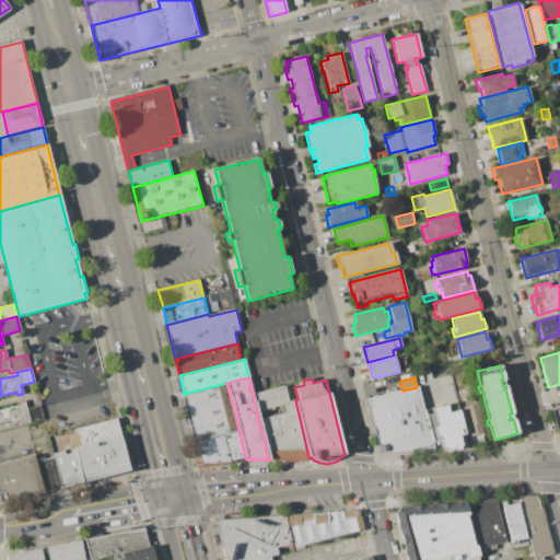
[(195,440),(184,394),(226,383),(238,429),(195,440)]
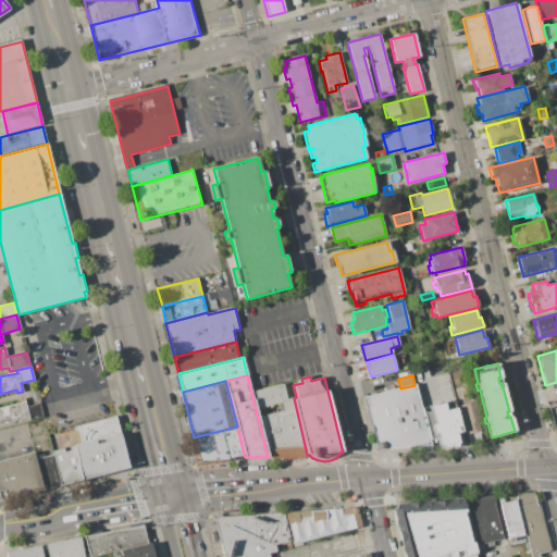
[(307,455),(272,458),(255,391),(283,384),(286,399),(294,398),(307,455)]
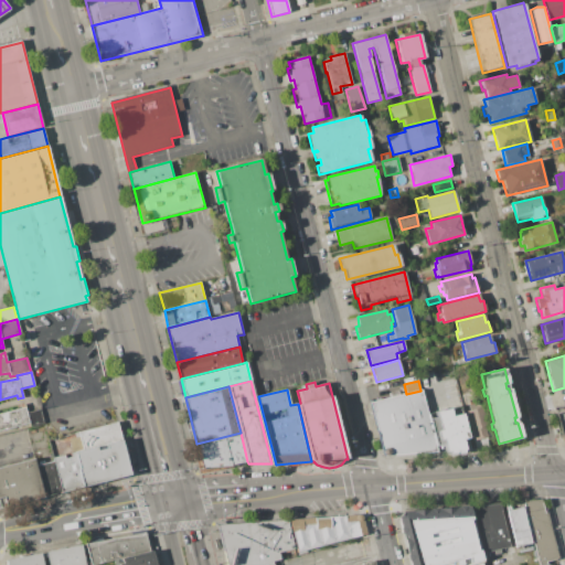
[(383,449),(371,403),(406,394),(420,391),(423,390),(429,412),(439,452),(388,455),(387,456),(386,456),(385,456),(384,456),(383,455),(382,454),(382,452),(382,450),(383,449)]
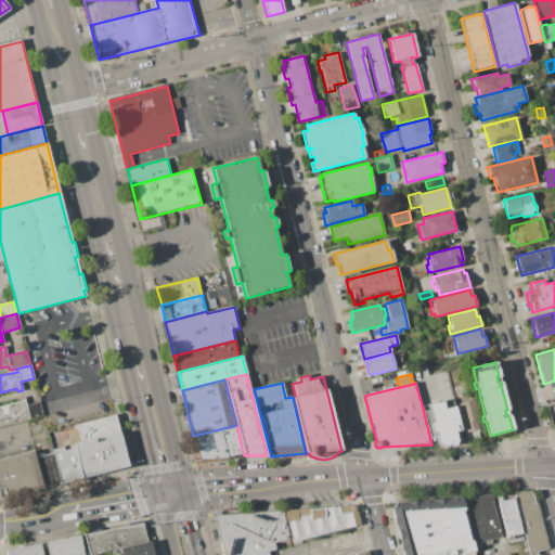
[(29,418),(28,416),(0,423),(0,405),(20,401),(18,398),(25,397),(27,405),(39,402),(42,415),(29,418)]
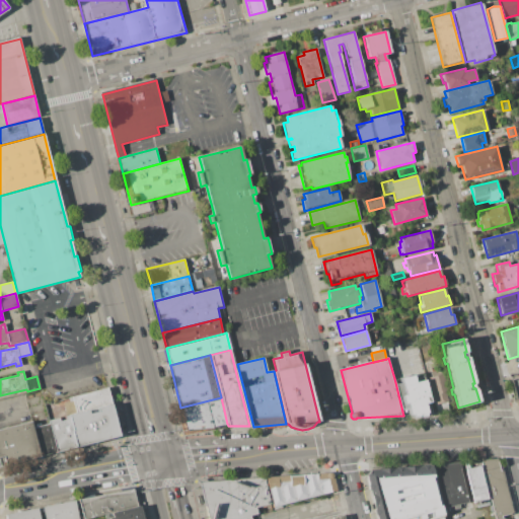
[(403,416),(394,378),(397,377),(423,371),(433,414),(409,415),(403,416)]
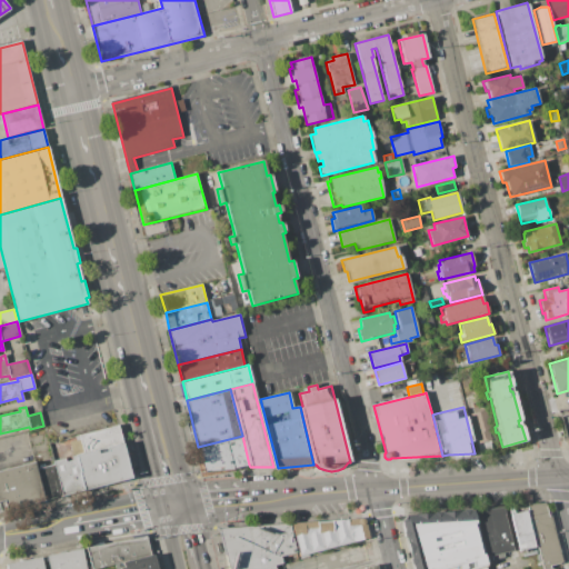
[(469,413),(478,453),(492,452),(489,440),(493,440),(486,409),(469,413)]
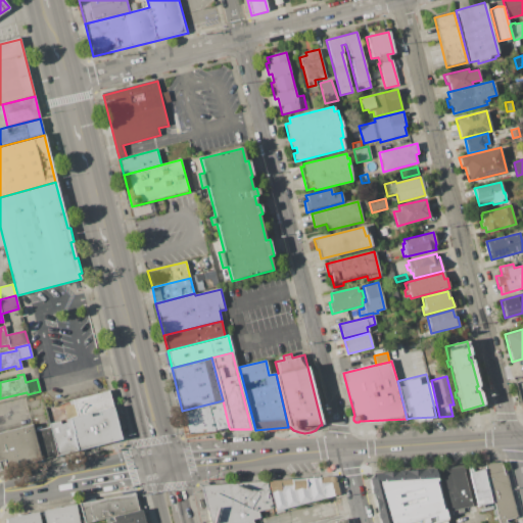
[(69,419),(65,401),(109,391),(113,408),(69,419)]
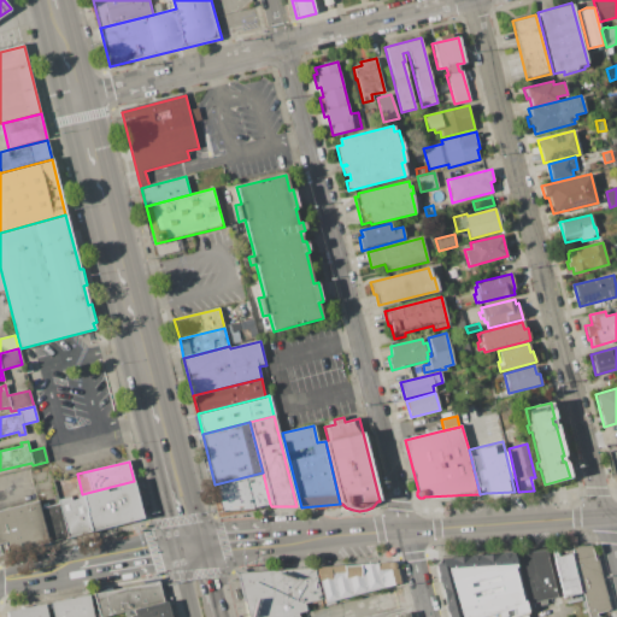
[(215,485),(221,511),(251,509),(270,504),(263,472),(215,485)]
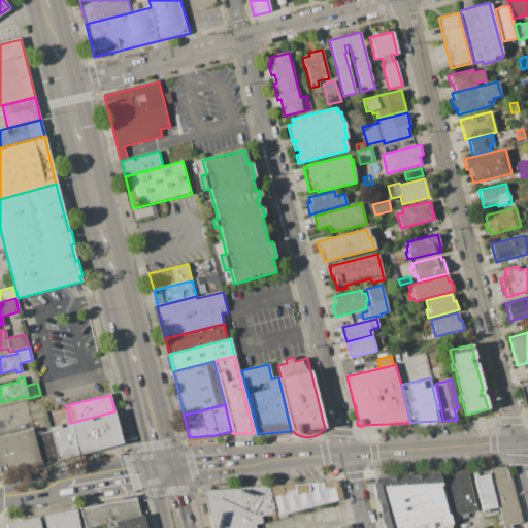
[(70,423),(114,411),(123,444),(78,456),(70,423)]
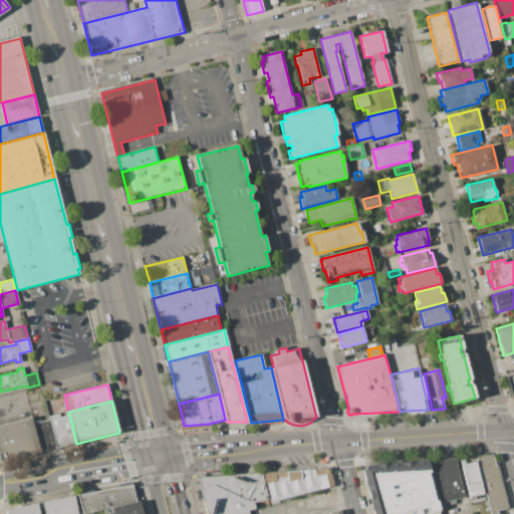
[(68,412),(48,417),(49,421),(56,449),(76,444),(68,412)]
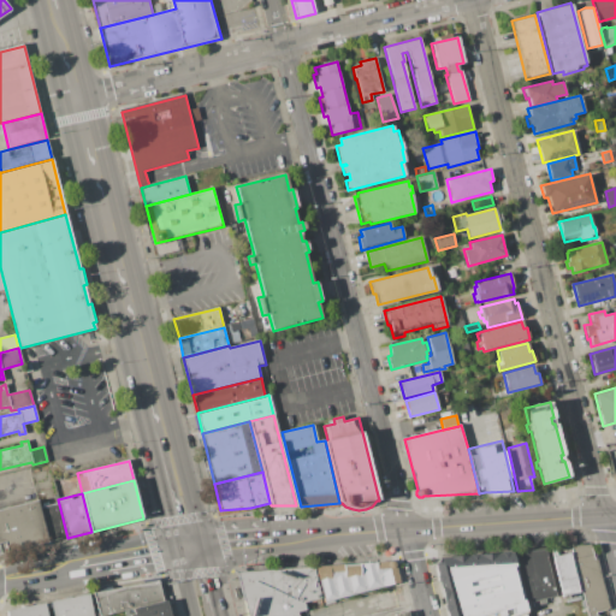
[(0,555),(51,543),(41,509),(40,501),(0,510),(0,555)]
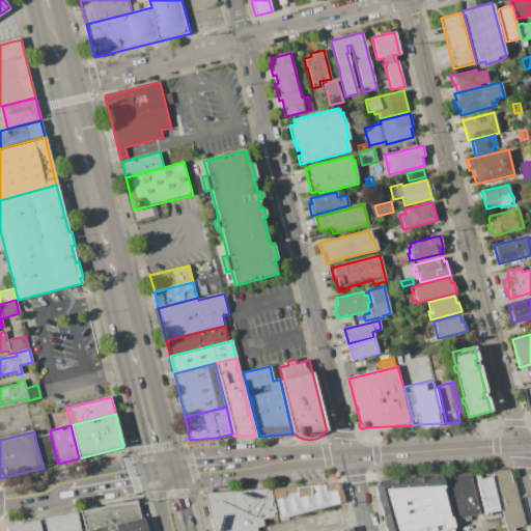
[(35,439),(51,435),(58,464),(44,468),(35,439)]
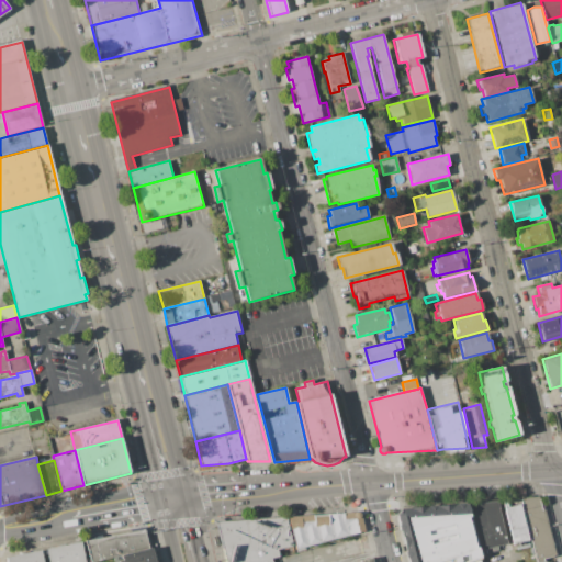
[(542,510),(544,509),(557,555),(542,559),(543,561),(539,561),(535,561),(519,496),(539,496),(542,510)]
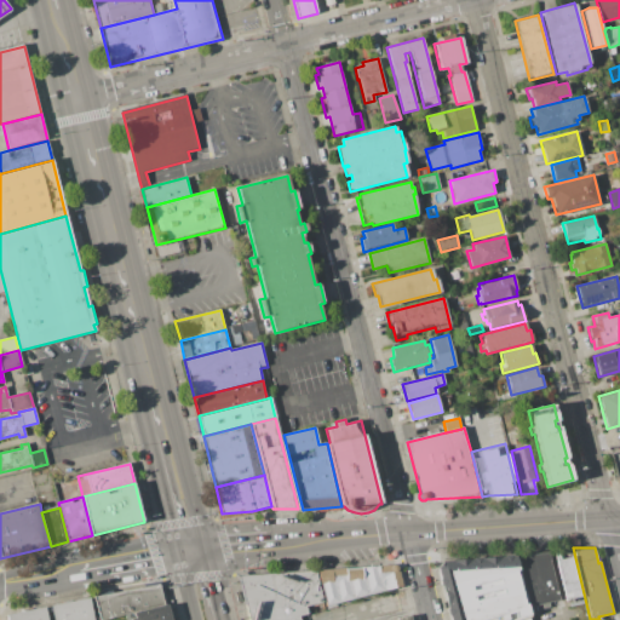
[(535,610),(534,607),(527,609),(514,555),(549,554),(560,601),(549,603),(550,607),(535,610)]
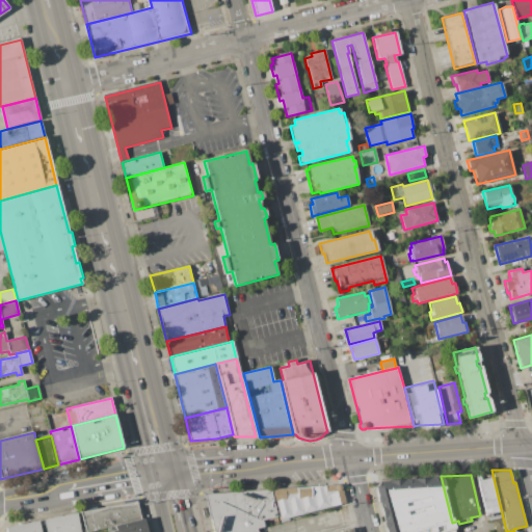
[(476,475),(482,475),(483,479),(491,477),(501,516),(489,519),(489,515),(485,516),(476,475)]
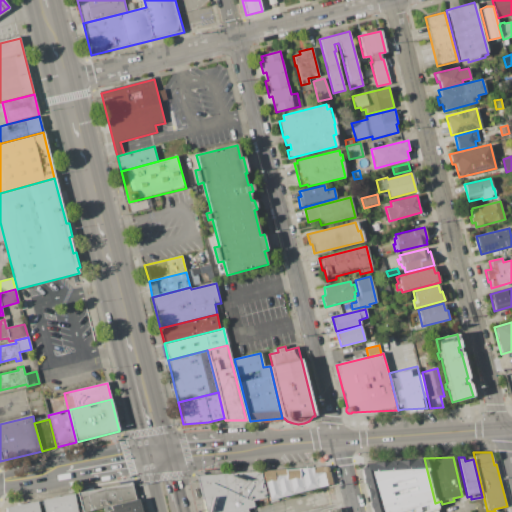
[(429,511),(372,511),(361,470),(366,462),(424,458),(435,503),(437,510),(429,511)]
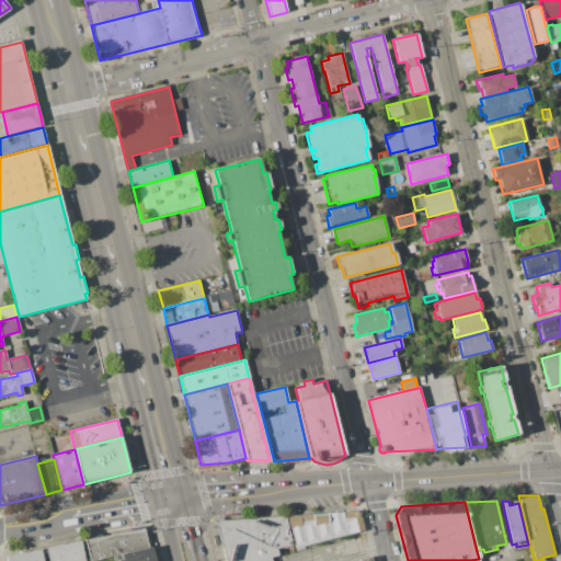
[(287,516),(359,512),(364,529),(295,550),(294,545),(287,516)]
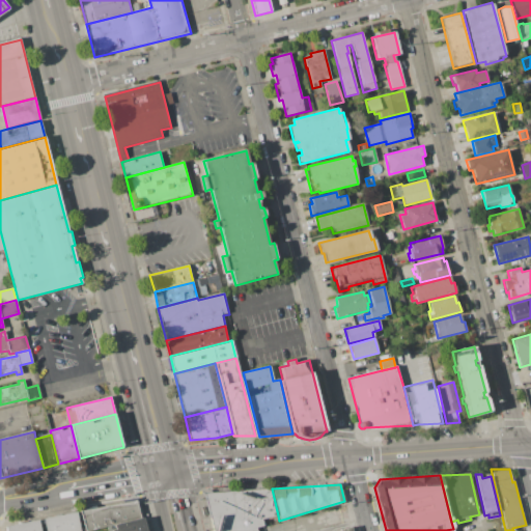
[(214,530),(204,494),(272,488),(278,515),(262,521),(263,525),(257,527),(258,530),(214,530)]
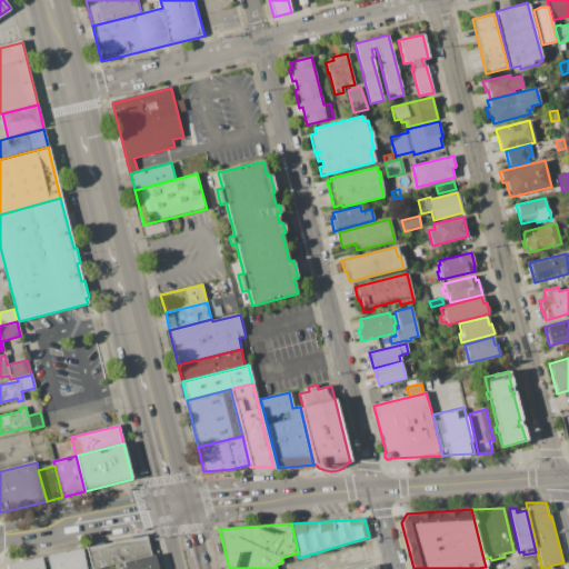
[(90,568),(86,548),(147,537),(152,556),(113,565),(96,568),(90,568)]
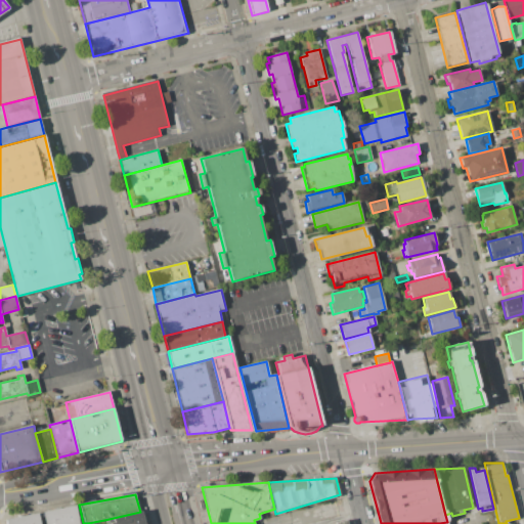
[(45,523),(43,512),(76,505),(79,523),(45,523)]
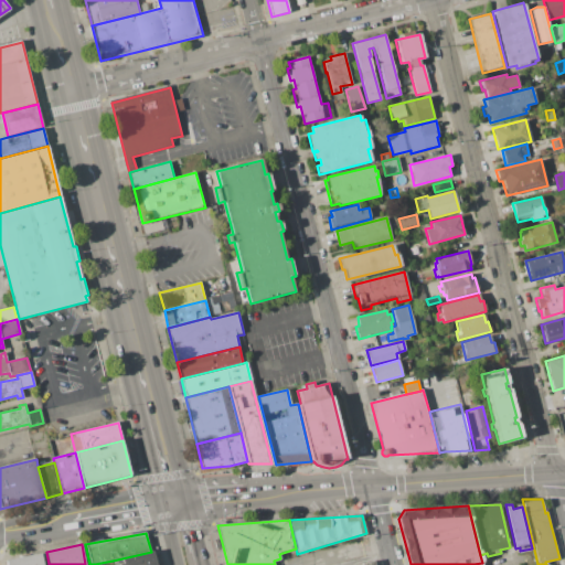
[(153,564),(151,552),(113,561),(113,564),(153,564)]
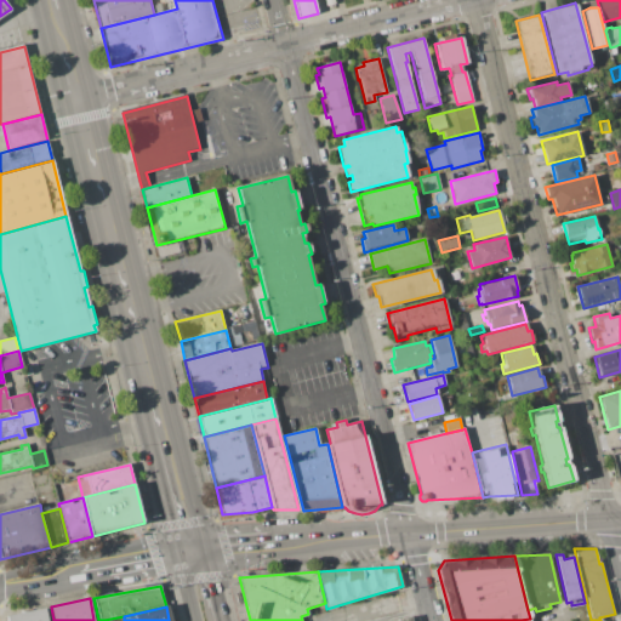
[(10,620),(9,616),(45,608),(47,620),(10,620)]
